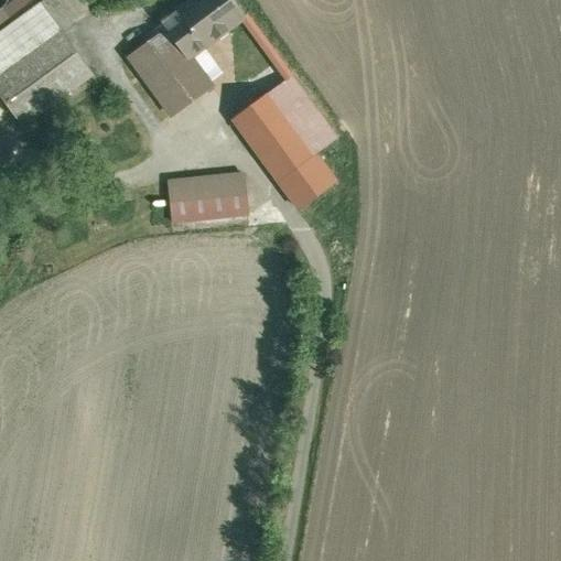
[(0,75),(61,30),(75,19),(60,0),(39,0),(0,29),(0,75)]
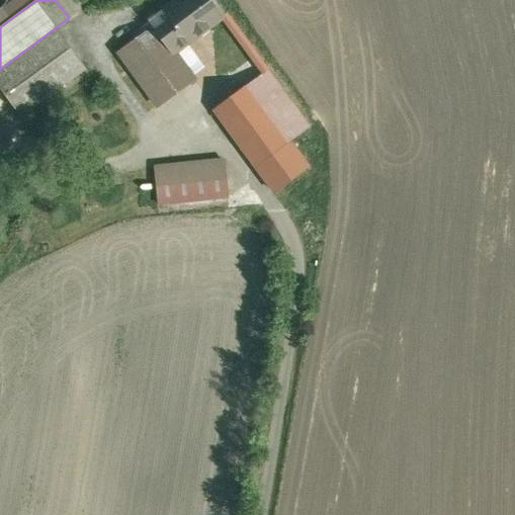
[(169,18),(186,41),(226,13),(215,0),(165,0),(159,4),(169,18)]
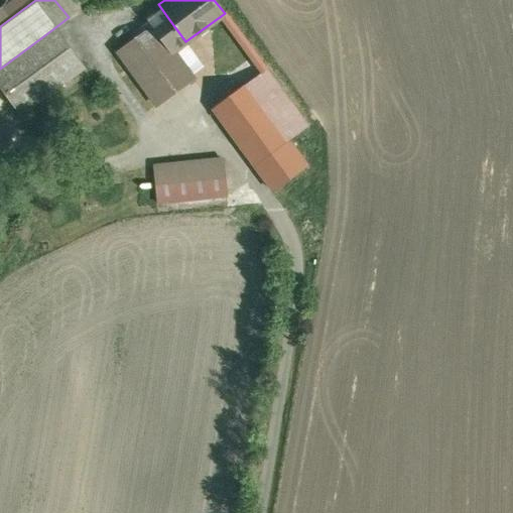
[(158,25),(187,66),(198,57),(185,41),(168,18),(158,25)]
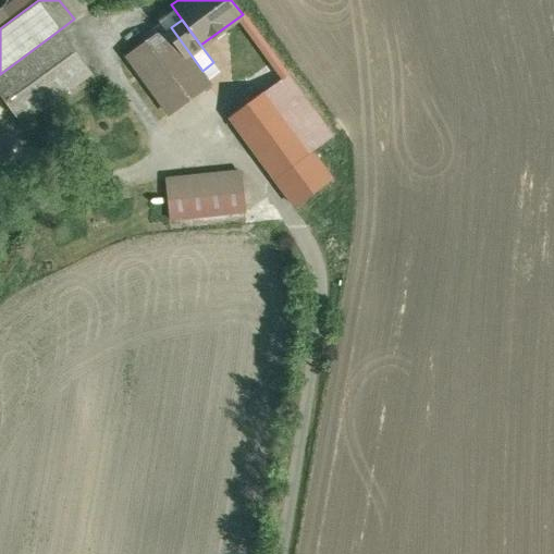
[(168,24),(123,57),(165,117),(211,83),(202,71),(171,27),(168,24)]
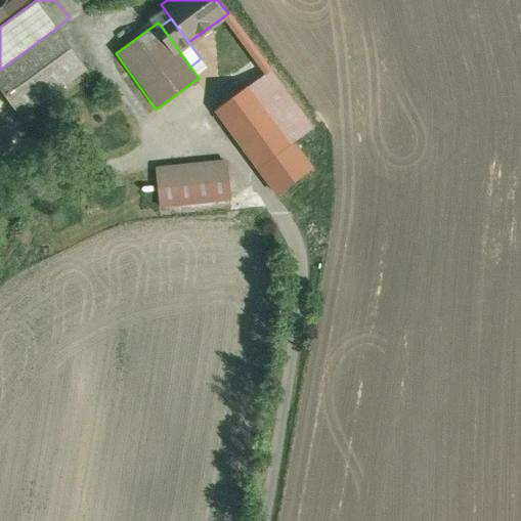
[(0,89),(20,118),(87,69),(56,28),(0,70),(0,89)]
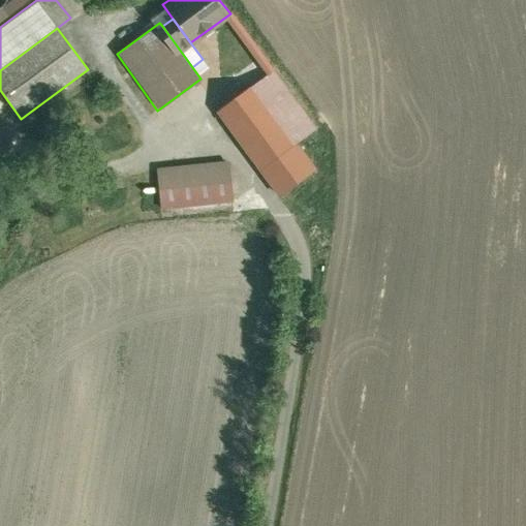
[(276,71),(218,113),(257,168),(296,141),(315,127),(276,71)]
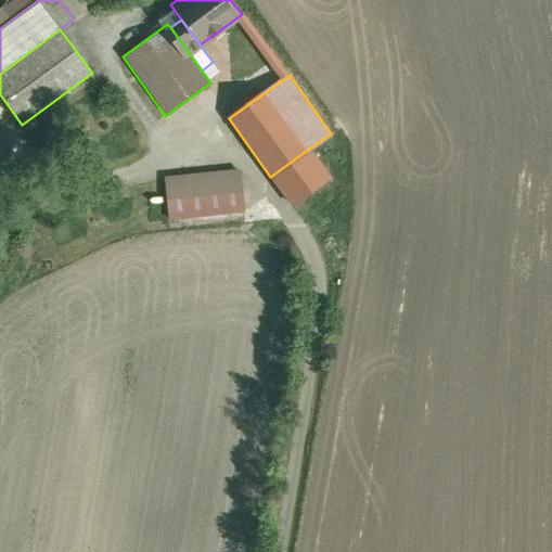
[(331,175),(310,148),(270,177),(290,204),(331,175)]
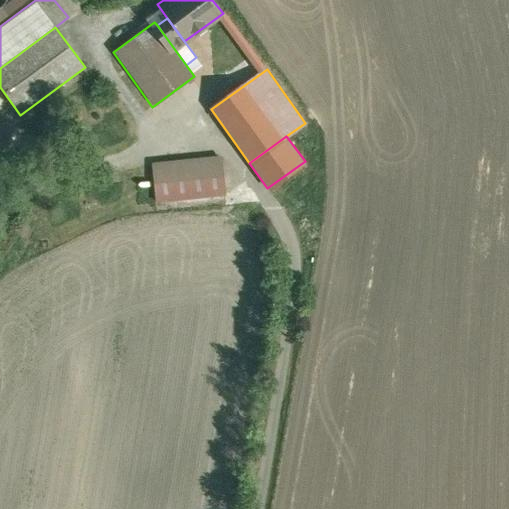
[(223,194),(219,155),(150,163),(152,181),(155,201),(223,194)]
